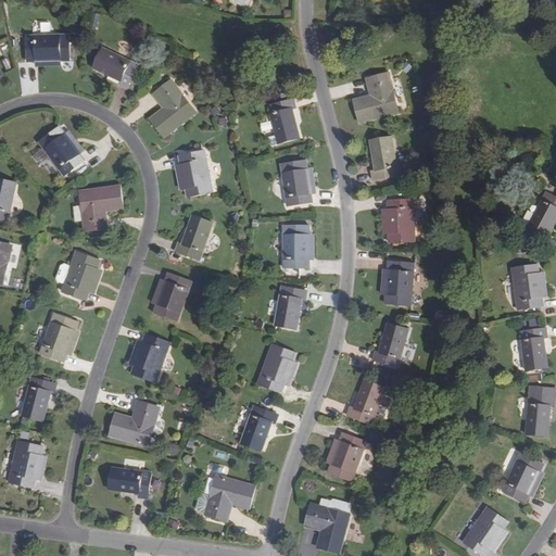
[(52,30),(52,22),(42,22),(42,30),(52,30)]
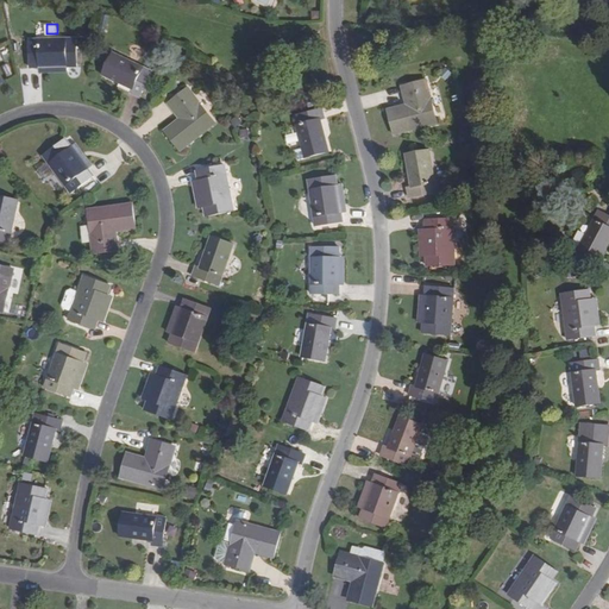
[(30,69),(39,69),(68,68),(79,68),(77,39),(29,41),(30,69)]
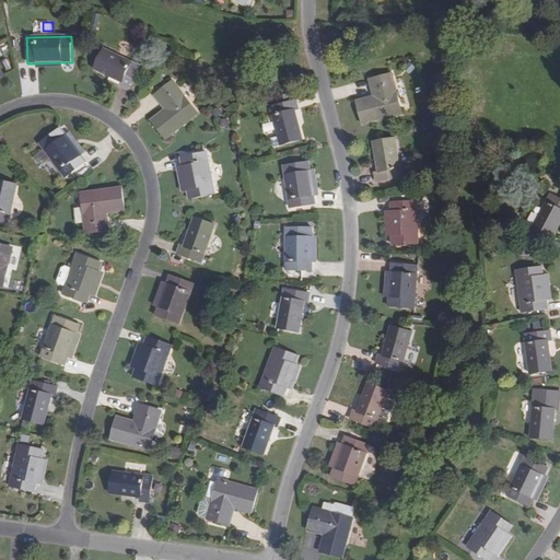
[(130,89),(141,66),(104,48),(93,68),(121,81),(119,84),(130,89)]
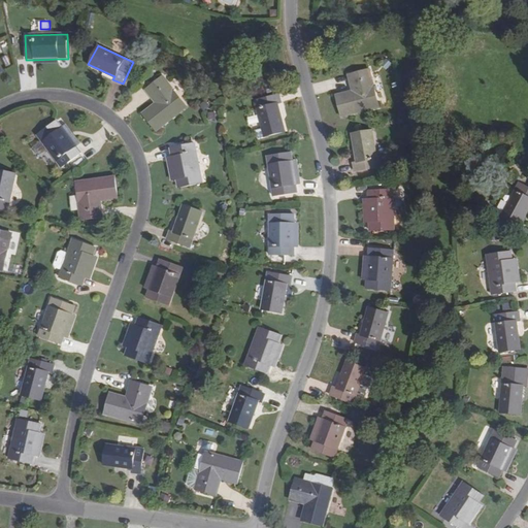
[(337,96),(343,117),(378,106),(369,70),(350,76),(354,92),(337,96)]
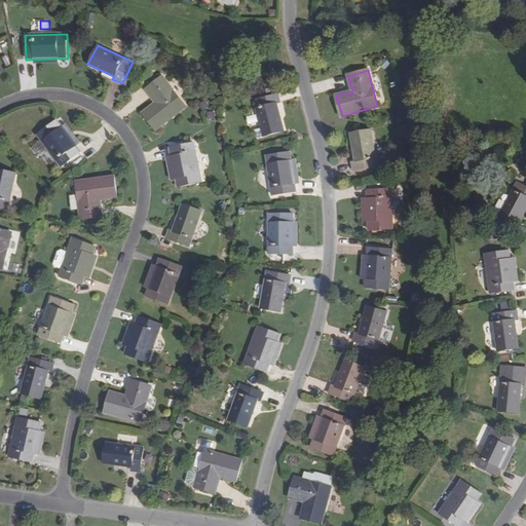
[(144,112),(156,129),(186,106),(162,76),(147,88),(157,103),(144,112)]
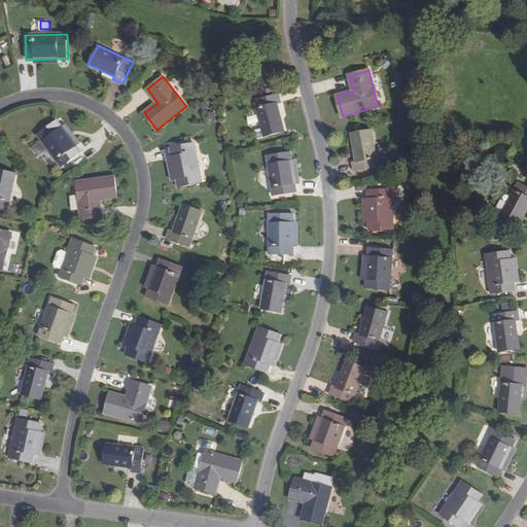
[(282,103),(279,93),(255,99),(262,129),(265,137),(285,132),(278,104),(282,103)]
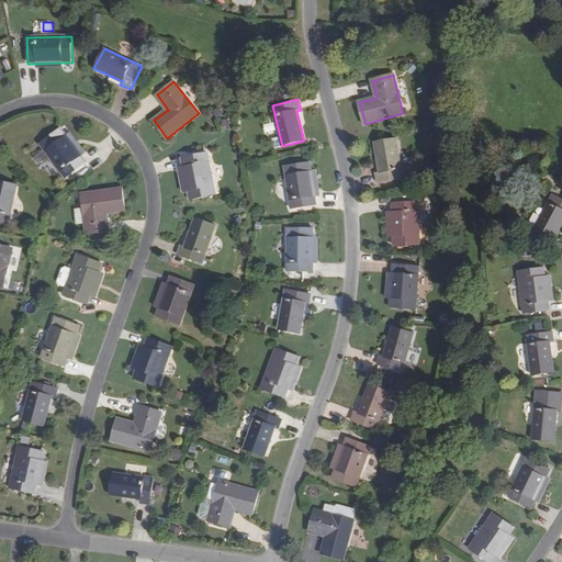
[(276,122),(266,124),(268,133),(278,131),(276,122)]
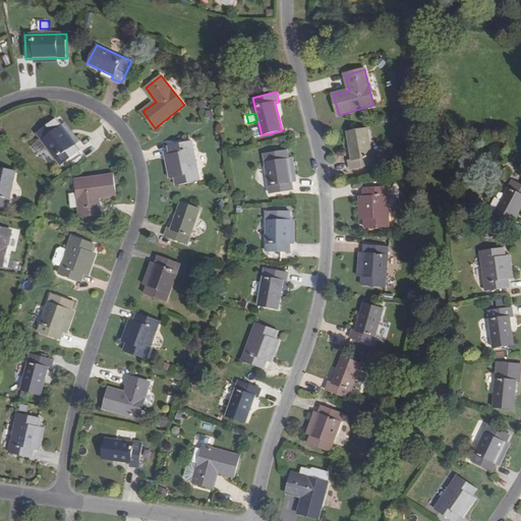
[(80,151),(76,145),(61,125),(56,118),(38,132),(62,165),(80,151)]
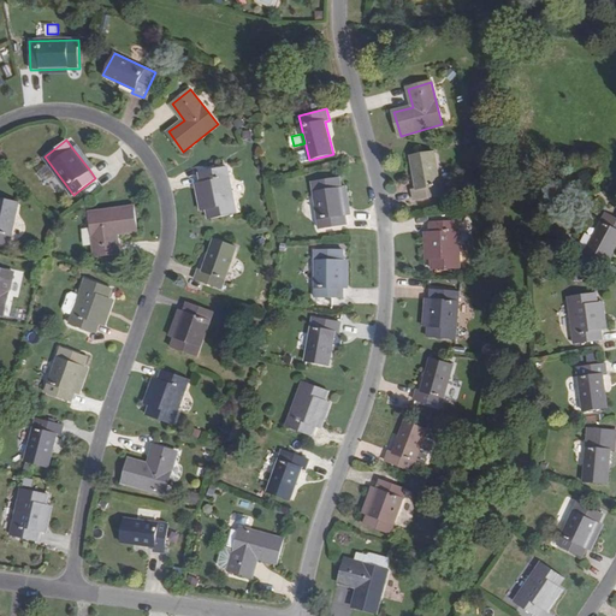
[(95,167),(77,144),(72,148),(90,171),(95,167)]
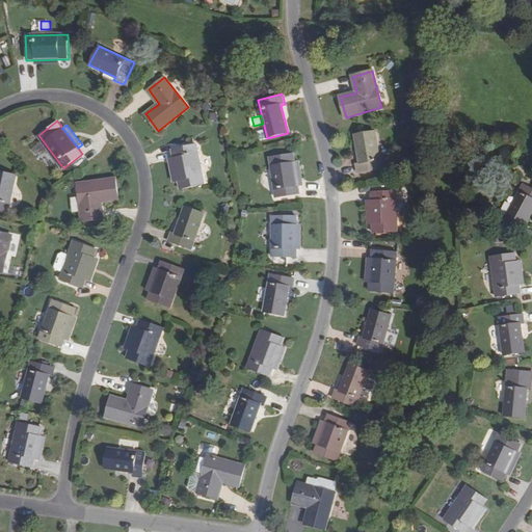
[(355,163),(357,175),(382,169),(375,131),(355,135),(360,162),(355,163)]
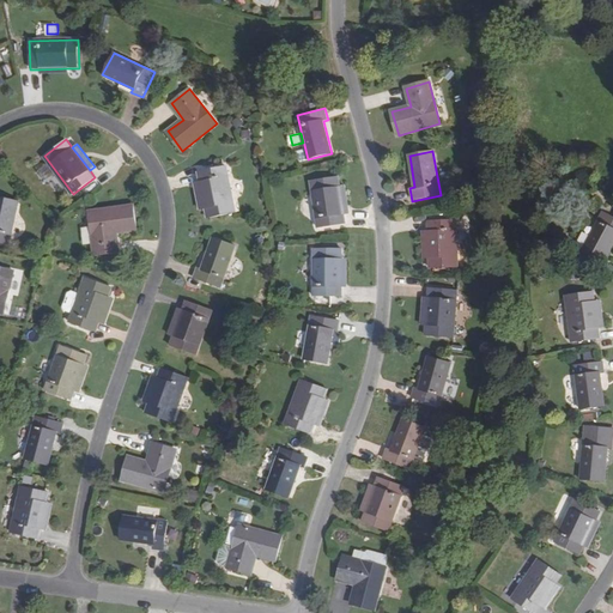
[(199,171),(200,181),(206,208),(208,218),(236,213),(226,167),(199,171)]
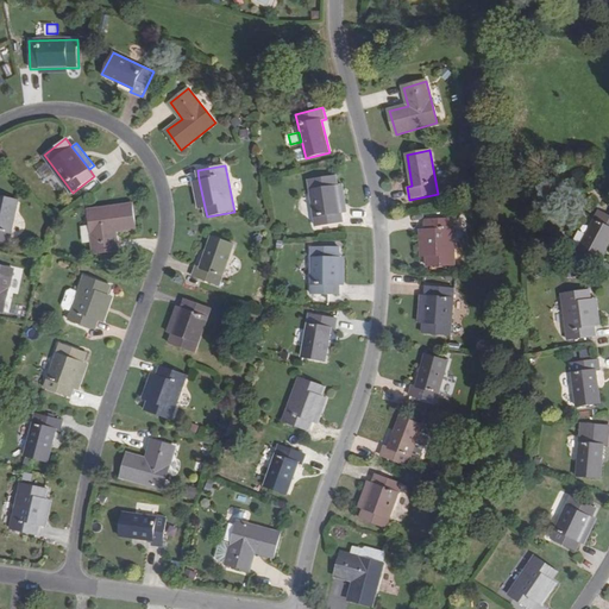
[(316,226),(344,223),(343,213),(338,186),(336,174),(309,179),(316,226)]
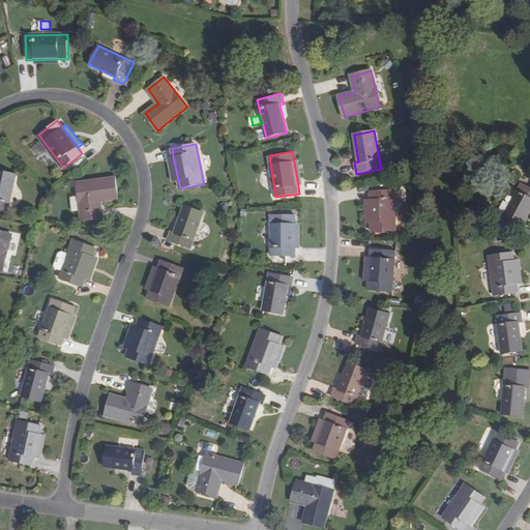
[(168,157),(172,181),(178,180),(173,156),(168,157)]
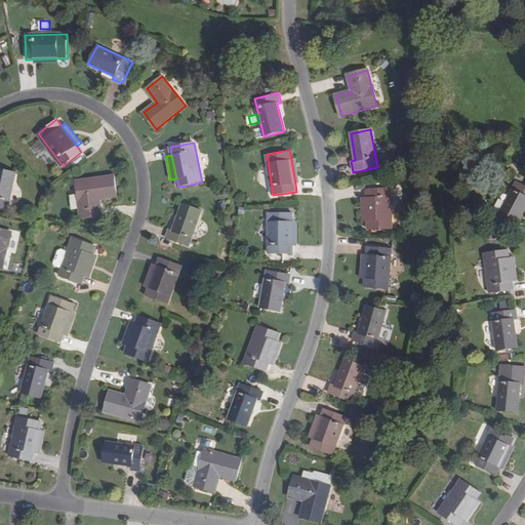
[(300,184),(296,159),(291,160),(295,184),(300,184)]
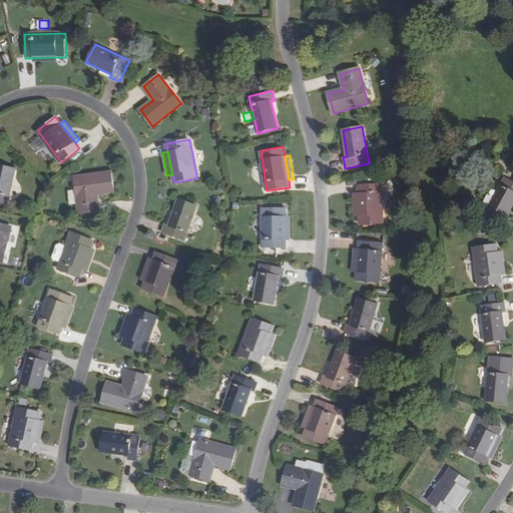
[(0,203),(7,205),(16,167),(0,164),(0,203)]
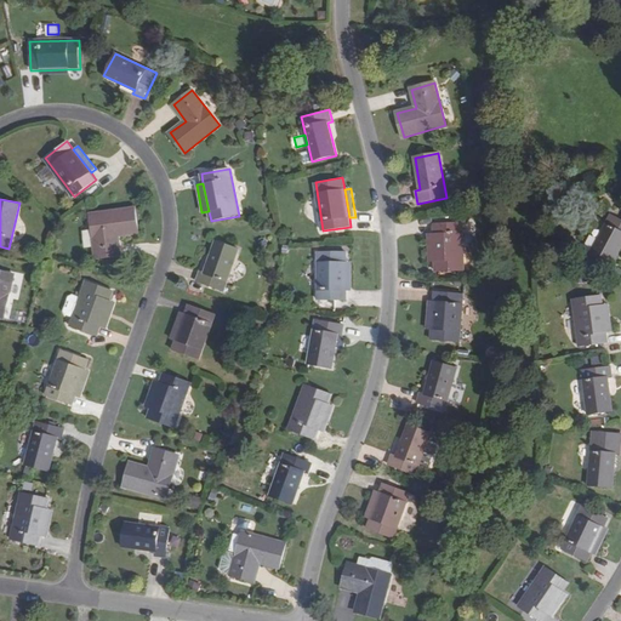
[(138,233),(135,209),(92,215),(97,257),(121,255),(118,235),(138,233)]
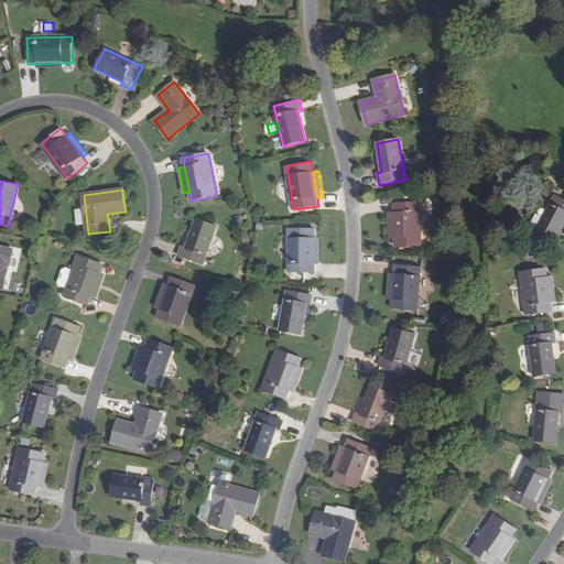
[(563,198),(555,194),(535,231),(556,242),(563,227),(563,198)]
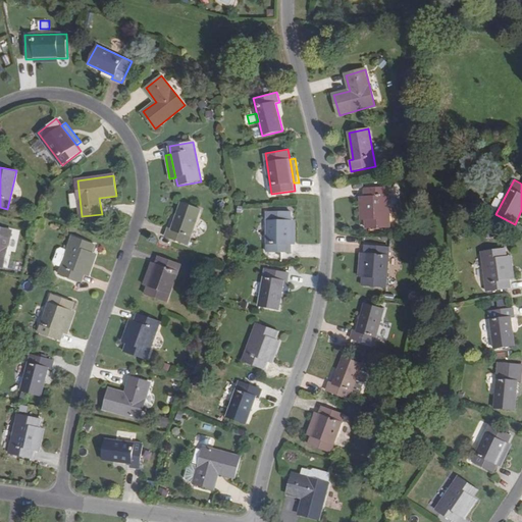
[(365,189),(366,197),(366,220),(367,229),(390,228),(388,187),(365,189)]
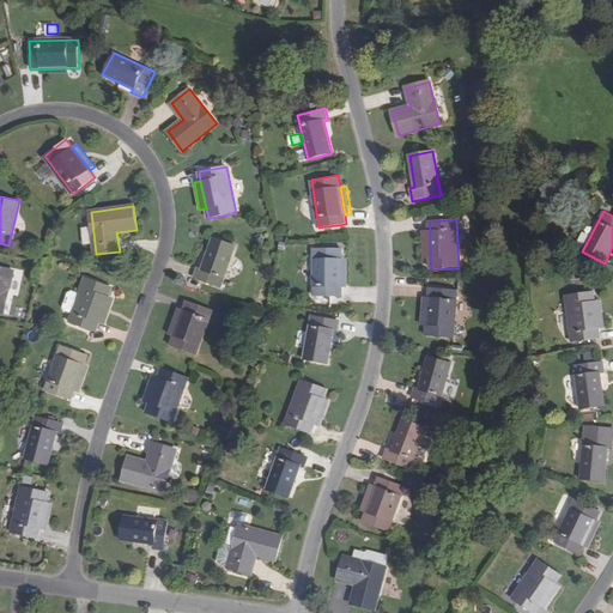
[(199,267),(195,279),(222,287),(236,244),(214,237),(202,268),(199,267)]
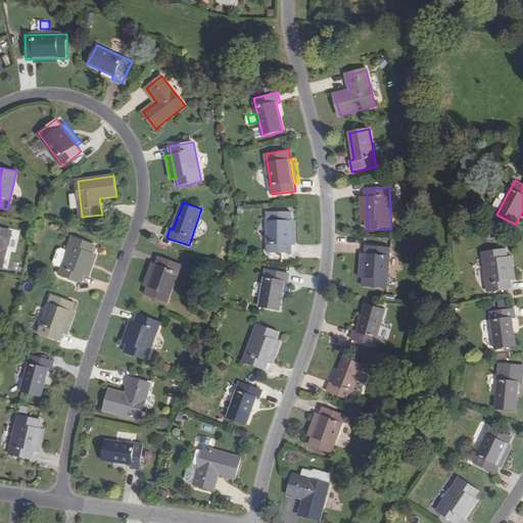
[(286,253),(292,253),(291,244),(291,221),(291,210),(268,211),(269,253),(281,253),(286,253)]
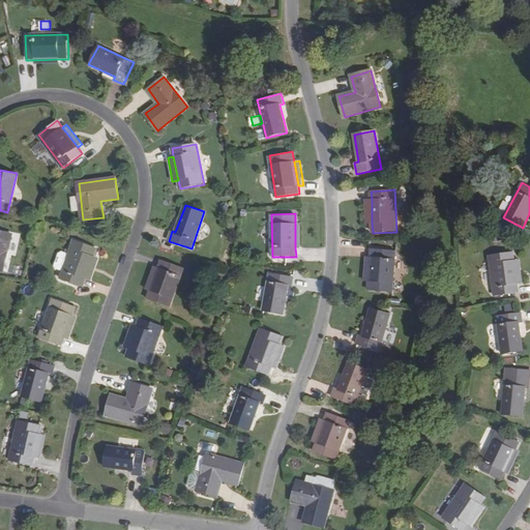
[(0,269),(4,271),(12,235),(0,232),(0,269)]
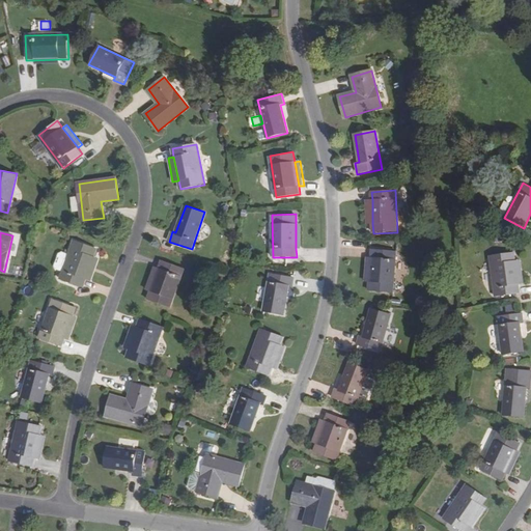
[(60,279),(83,287),(86,280),(94,256),(96,248),(75,240),(68,256),(63,272),(60,279)]
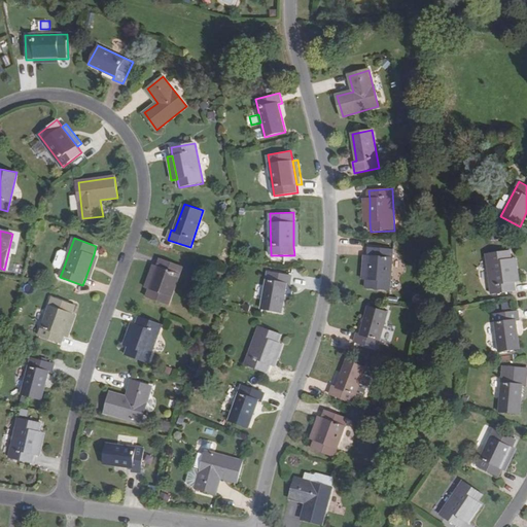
[(394,249),(370,248),(370,255),(367,280),(366,289),(390,291),(394,249)]
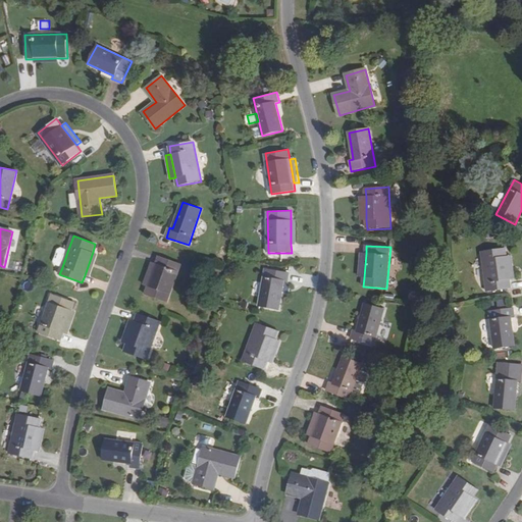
[(56,264),(62,267),(67,252),(61,249),(58,251),(54,262),(56,264)]
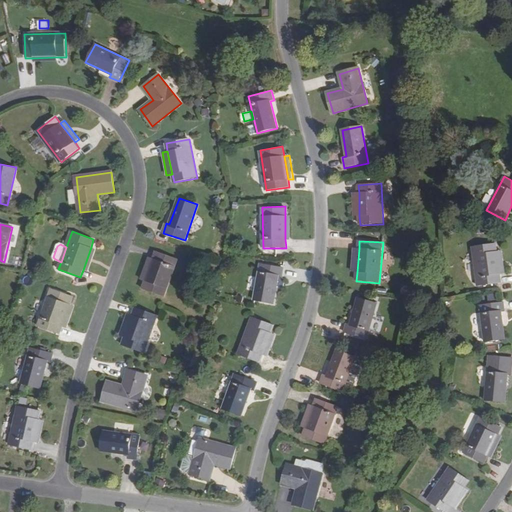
[(478,287),(501,284),(500,276),(497,252),(495,244),(472,247),(478,287)]
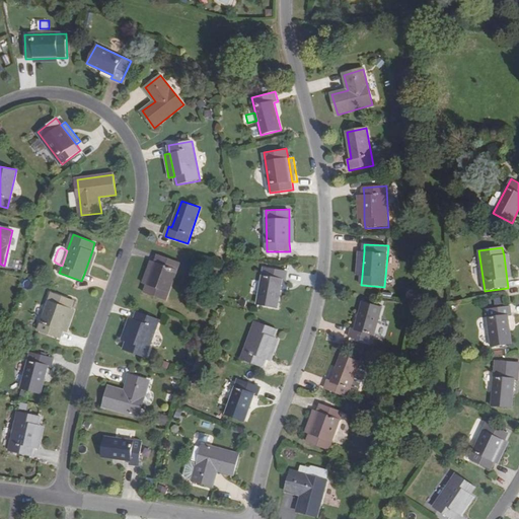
[(97,252),(92,250),(84,274),(90,276),(97,252)]
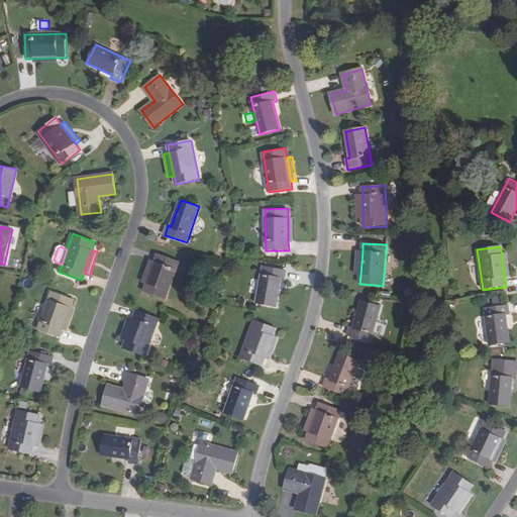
[(159,253),(156,261),(147,284),(144,292),(166,299),(180,262),(159,253)]
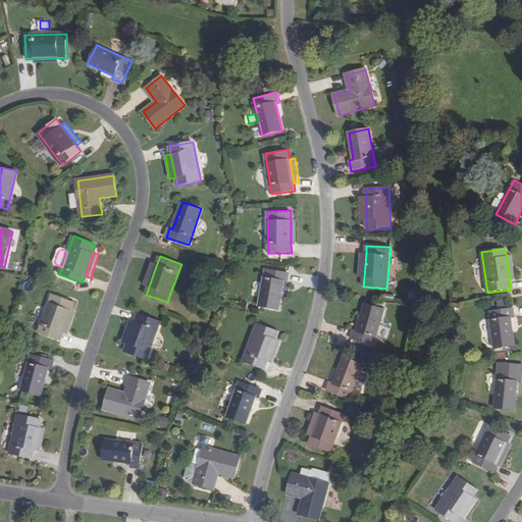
[(516,280),(512,256),(507,257),(510,281),(516,280)]
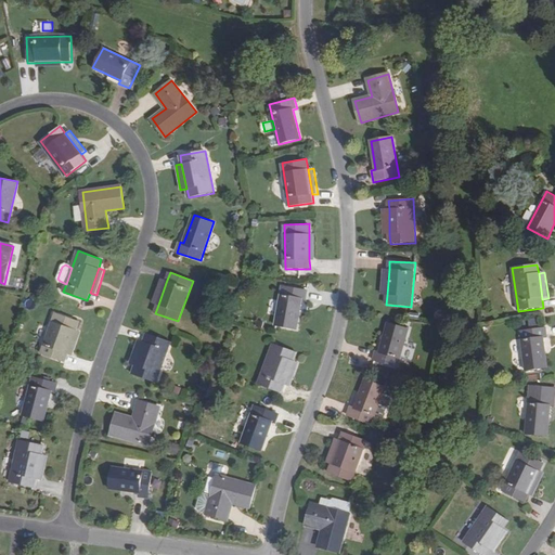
[(162,279),(153,302),(158,305),(167,280),(162,279)]
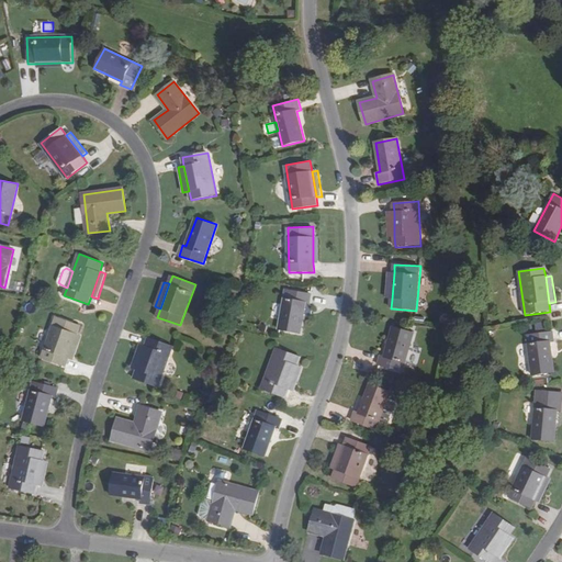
[(311,305),(312,294),(285,290),(279,329),(302,333),(306,304),(311,305)]
